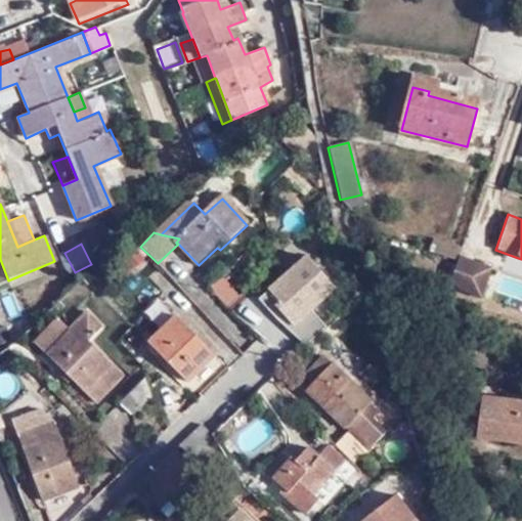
[(435,248),(430,260),(458,269),(463,257),(435,248)]
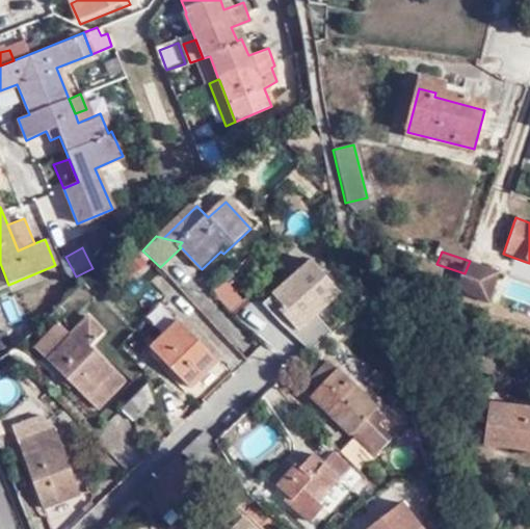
[(338,296),(310,262),(271,294),(283,308),(280,311),(296,331),(338,296)]
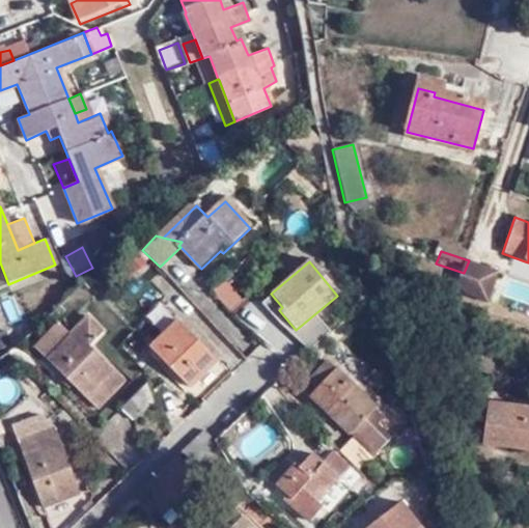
[(15,294),(0,300),(0,309),(10,331),(28,323),(15,294)]
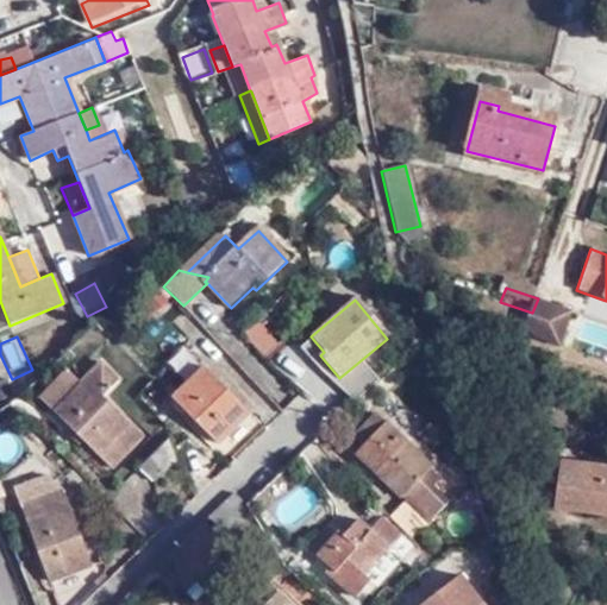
[(102,365),(82,384),(55,413),(108,467),(141,435),(102,397),(119,380),(102,365)]
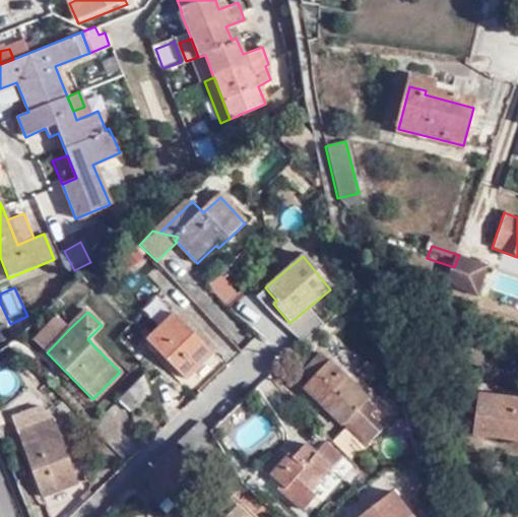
[(176,313),(149,338),(186,377),(212,351),(176,313)]
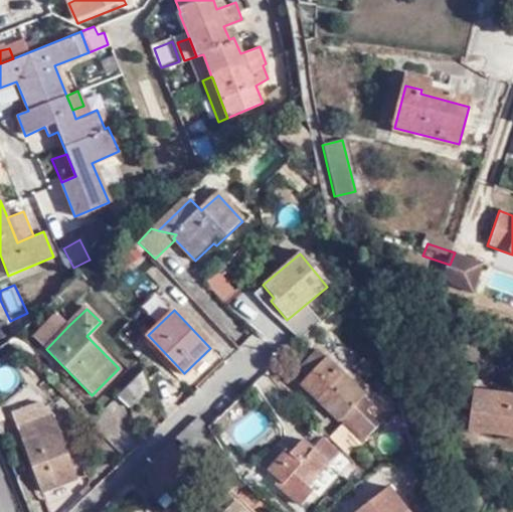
[(46,349),(69,325),(58,313),(33,337),(46,349)]
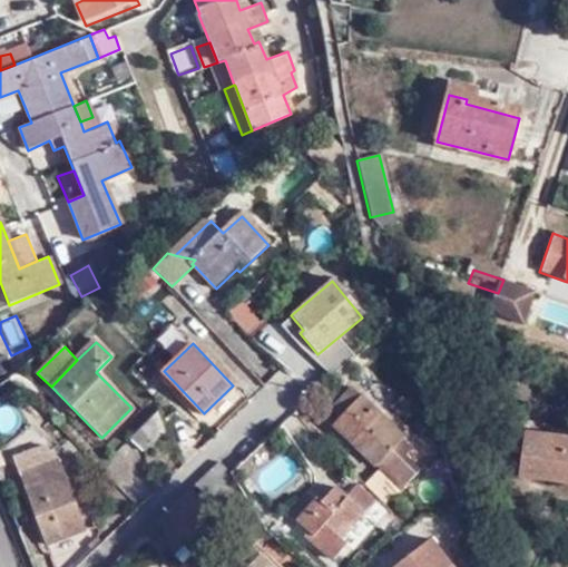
[(333,427),(374,469),(401,443),(352,394),(334,411),(341,419),(333,427)]
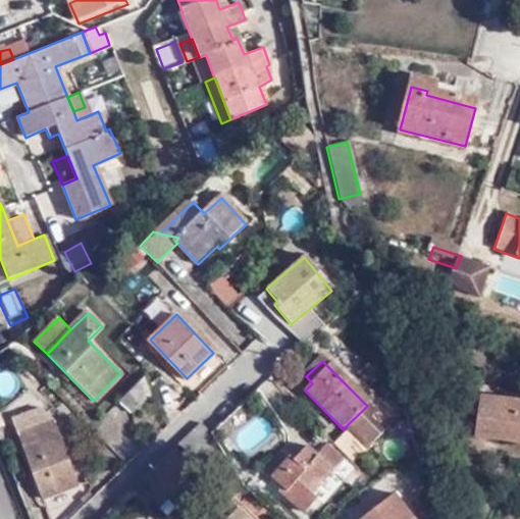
[(143,374),(119,399),(133,412),(151,393),(143,374)]
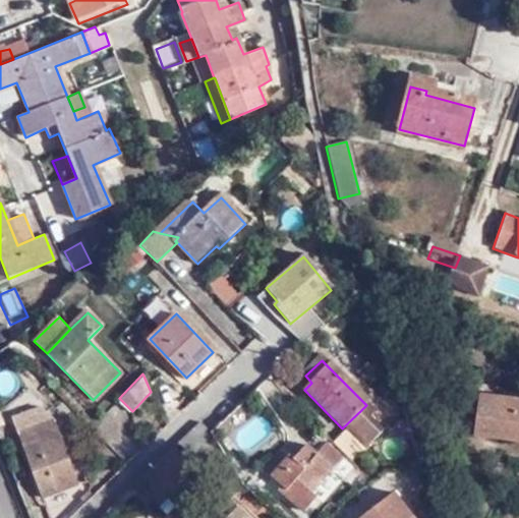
[(10,375),(0,378),(0,399),(17,392),(10,375)]
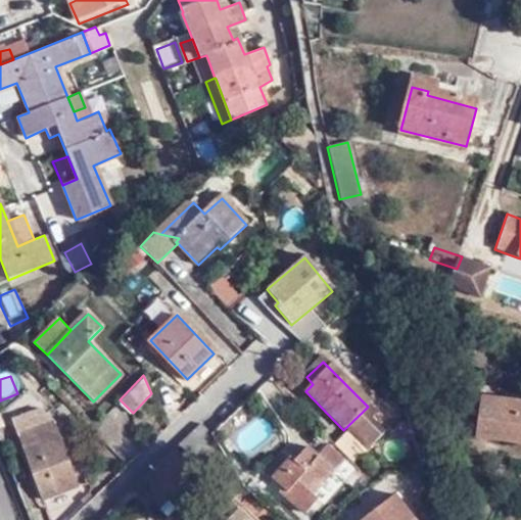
[(520,404),(483,399),(479,437),(520,440),(520,404)]
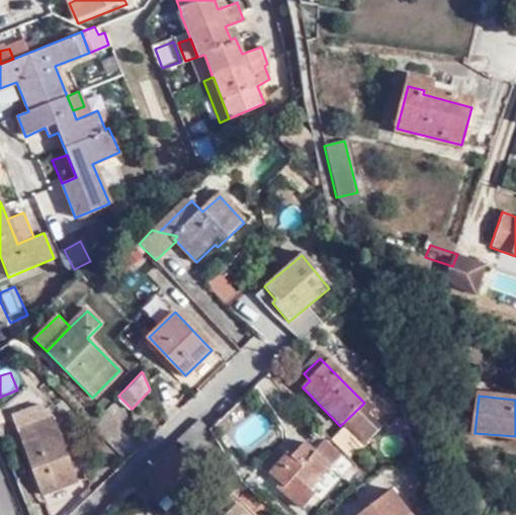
[(54,419),(17,434),(41,495),(78,481),(54,419)]
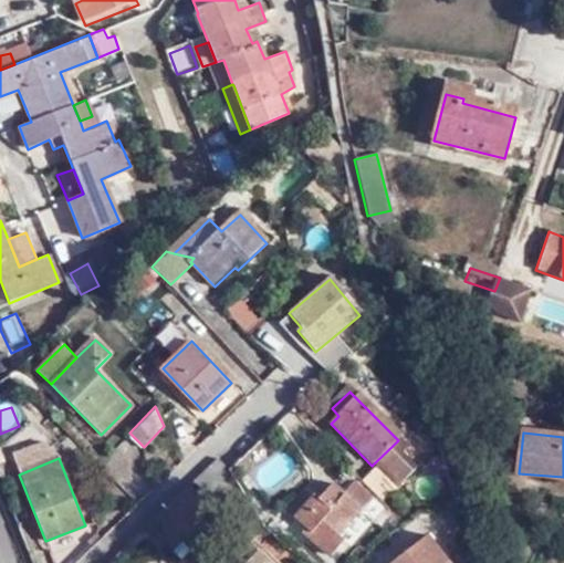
[(216,460),(192,483),(208,499),(230,476),(216,460)]
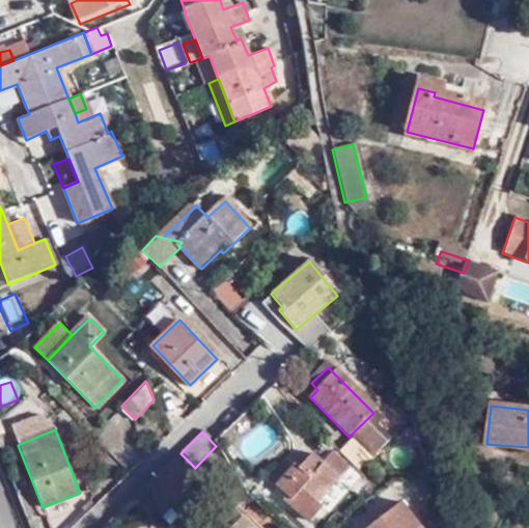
[(355,441),(339,455),(358,475),(382,455),(371,444),(364,450),(355,441)]
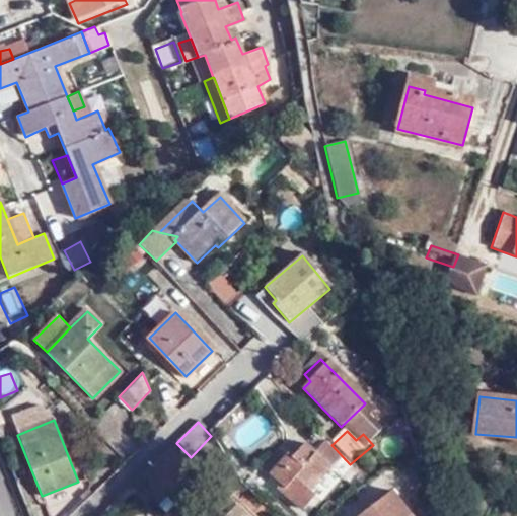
[(316,483),(330,466),(338,459),(320,443),(312,450),(304,443),(291,456),(288,453),(269,473),(279,485),(277,487),(301,510),(316,495),(310,488),(316,483)]
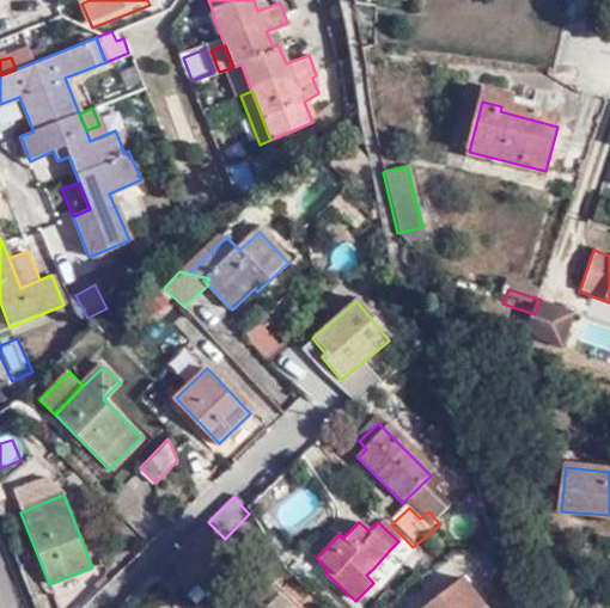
[(403,564),(390,550),(373,569),(385,582),(403,564)]
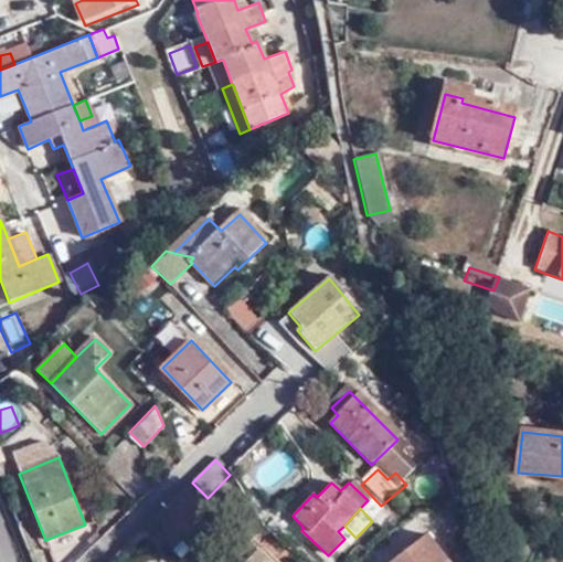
[(444,561),(426,538),(393,561),(444,561)]
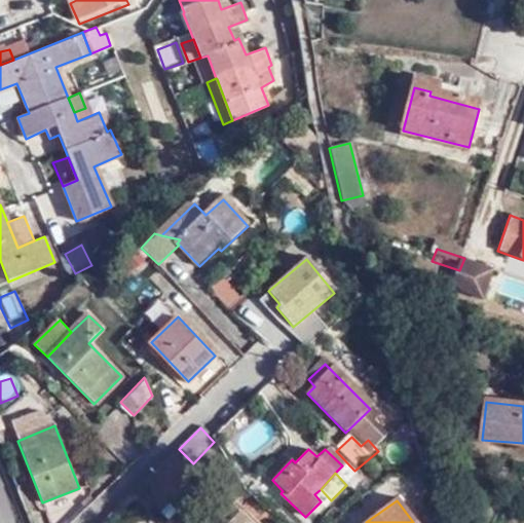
[(196,505),(183,517),(189,522),(251,522),(233,506),(215,522),(196,505)]
